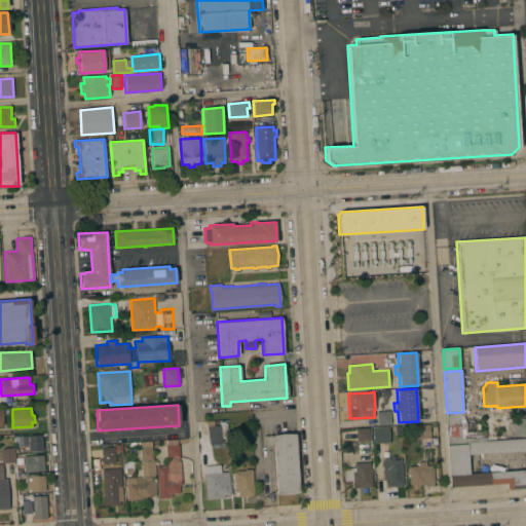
[(389,410),(390,424),(378,425),(376,412),(389,410)]
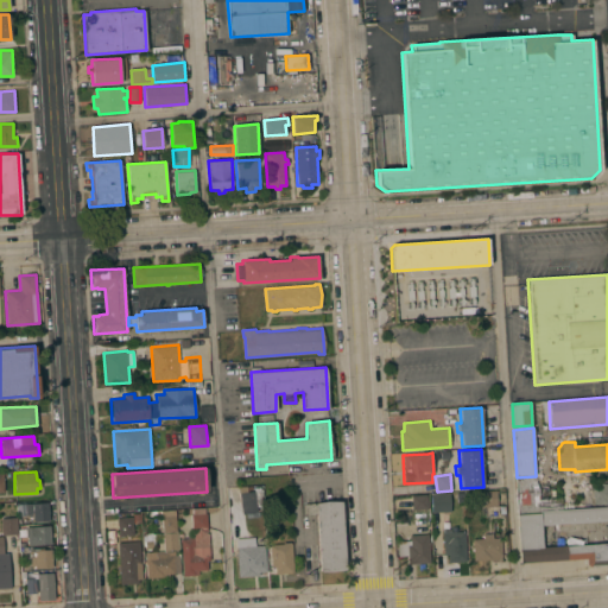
[(561,511),(519,513),(517,477),(536,476),(537,488),(538,488),(539,500),(559,499),(561,511)]
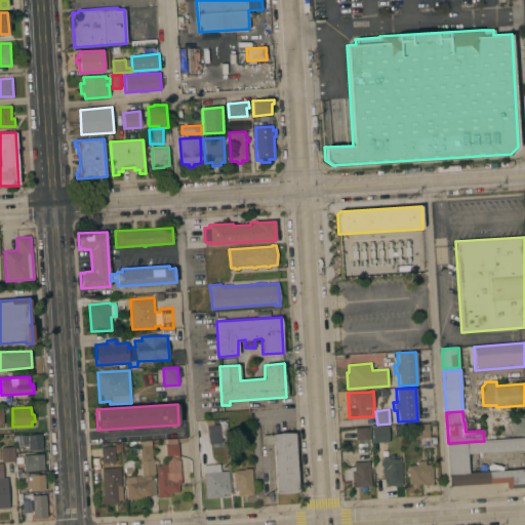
[(524,417),(524,435),(513,436),(512,418),(524,417)]
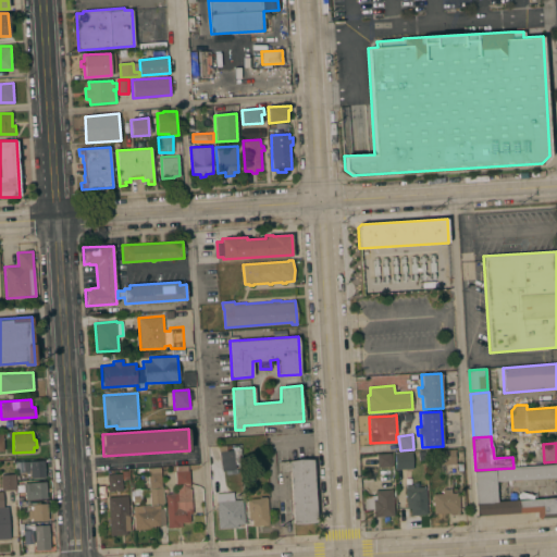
[(242,467),(238,446),(220,449),(223,470),(242,467)]
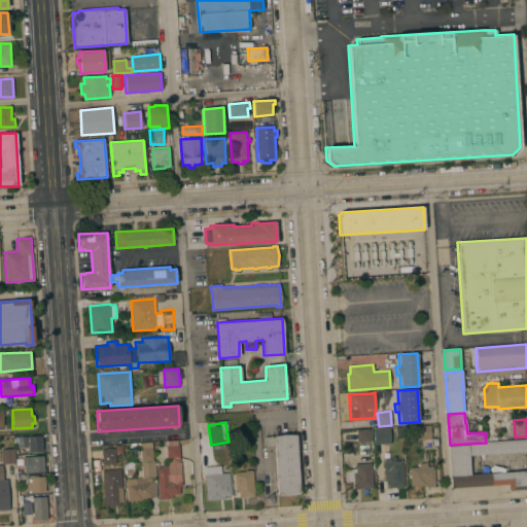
[(431,447),(419,448),(418,426),(430,425),(431,447)]
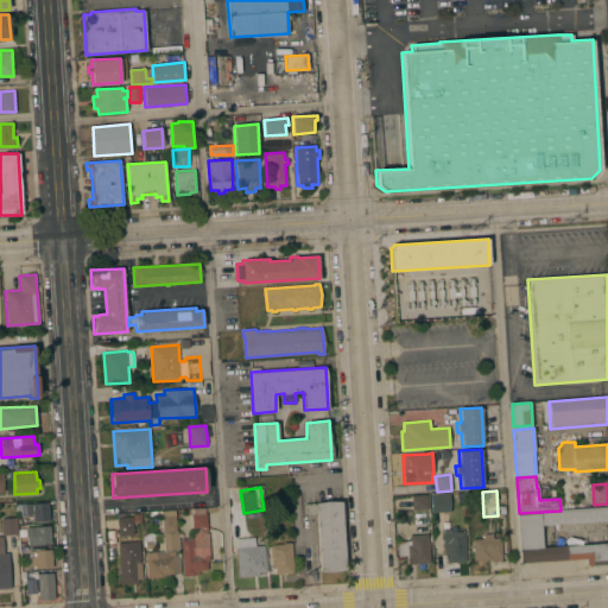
[(449,493),(450,512),(431,512),(430,494),(449,493)]
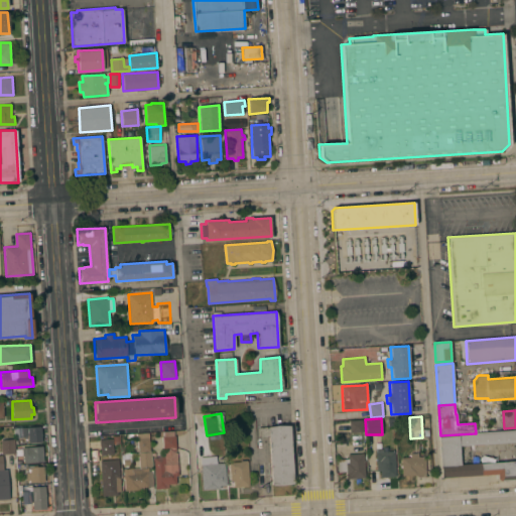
[(362,419),(363,432),(350,433),(349,420),(362,419)]
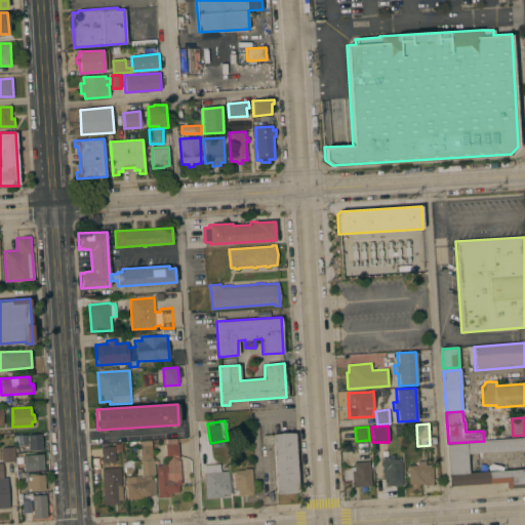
[(294,433),(298,491),(276,493),(273,444),(263,445),(263,435),(294,433)]
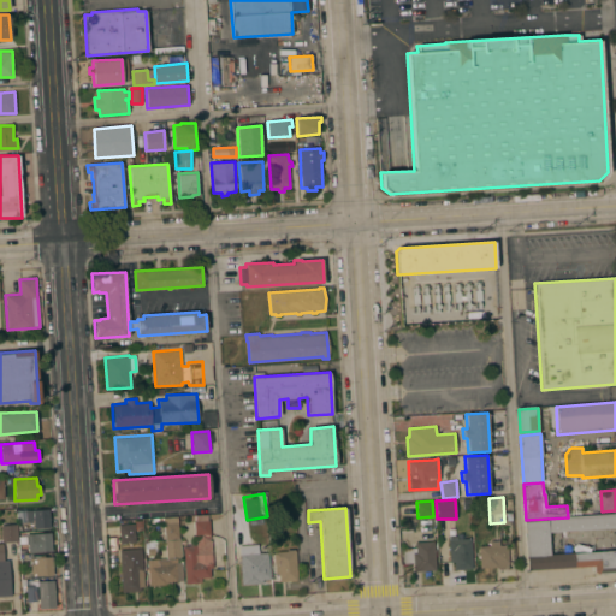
[(49,509),(51,527),(34,528),(34,521),(25,522),(25,510),(49,509)]
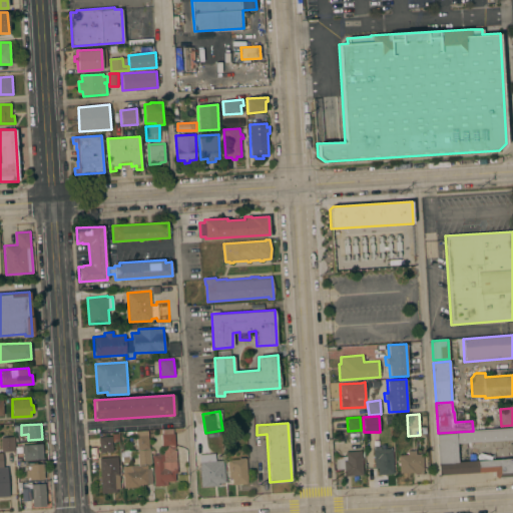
[(473,431),(512,428),(512,439),(456,443),(458,461),(478,460),(478,461),(512,458),(512,477),(498,478),(495,476),(494,471),(441,475),(438,433),(473,431)]
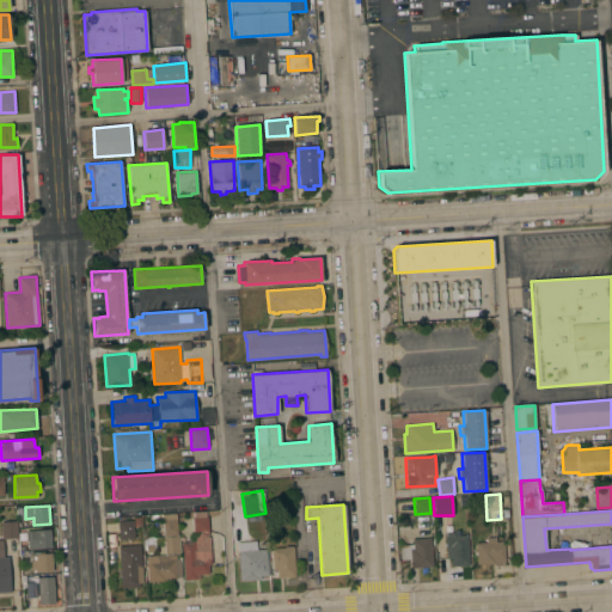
[(182,543),(195,542),(193,518),(195,518),(194,513),(206,513),(206,516),(208,516),(212,564),(208,564),(209,574),(200,574),(200,579),(184,580),(182,543)]
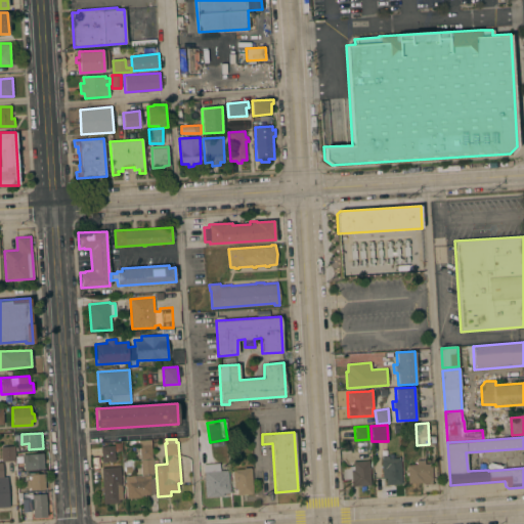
[(139,444),(130,444),(130,440),(139,440),(151,440),(153,457),(140,457),(139,445),(139,444)]
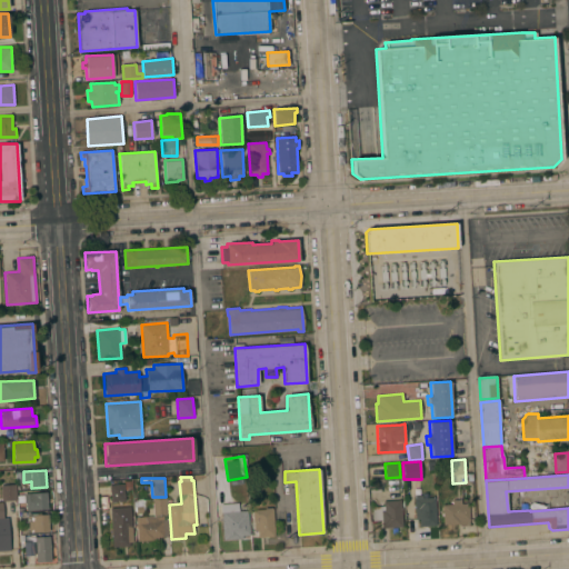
[(1,501),(0,485),(16,483),(17,500),(1,501)]
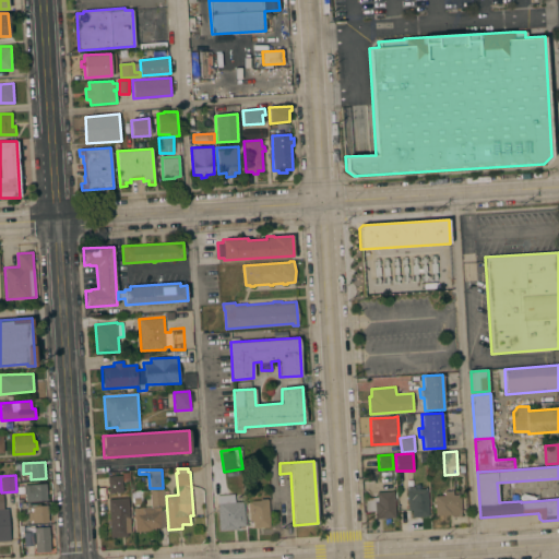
[(123,491),(109,492),(108,476),(122,475),(123,491)]
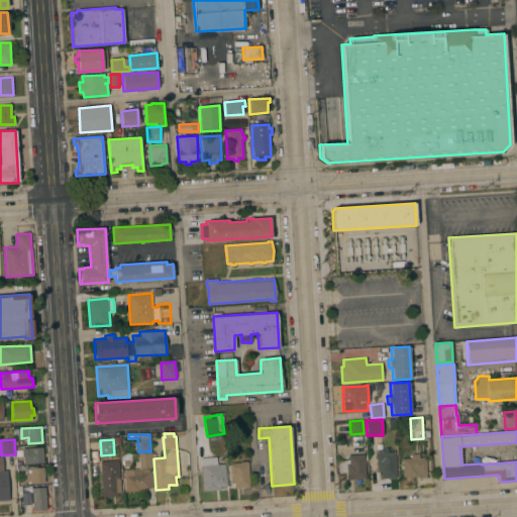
[(42,447),(43,462),(24,463),(23,462),(17,462),(17,453),(22,452),(21,448),(42,447)]
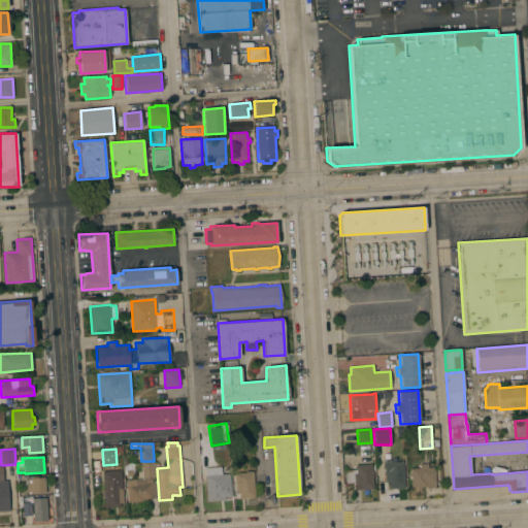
[(405,487),(389,488),(389,482),(386,482),(385,460),(392,459),(392,462),(403,461),(405,487)]
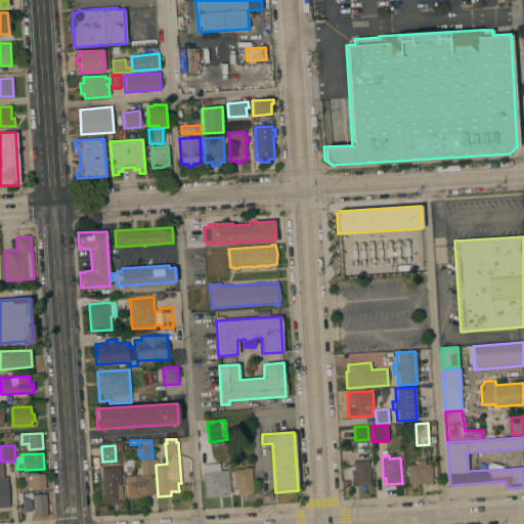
[(140,460),(151,459),(151,462),(154,462),(155,469),(153,470),(153,474),(141,474),(140,460)]
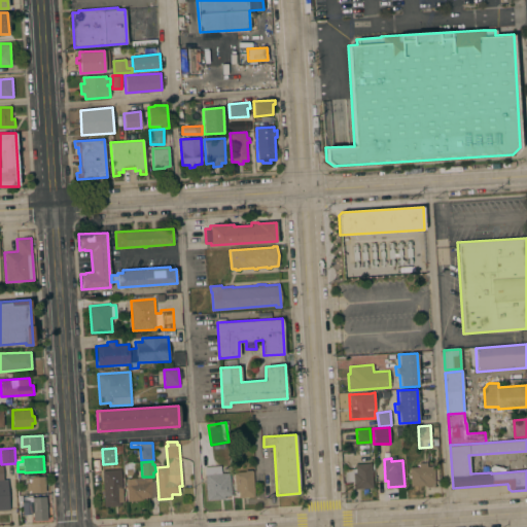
[(410,467),(419,467),(419,463),(427,462),(427,466),(433,466),(434,486),(424,486),(424,485),(411,486),(410,467)]
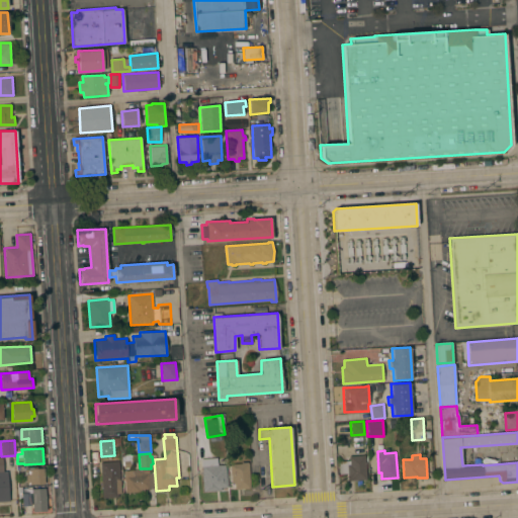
[(365,455),(366,480),(348,481),(347,464),(349,464),(349,456),(365,455)]
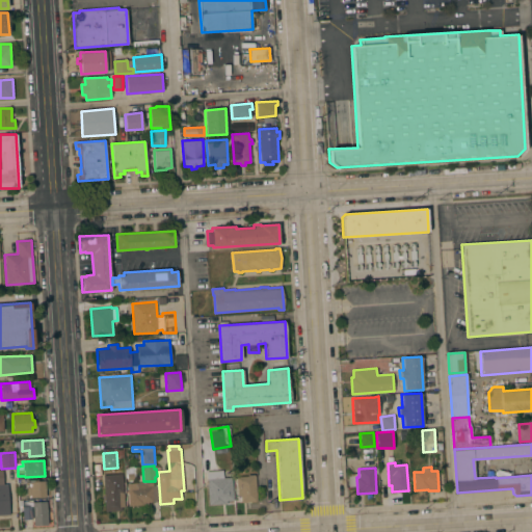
[(0,470),(2,470),(3,484),(7,484),(9,514),(0,514),(0,470)]
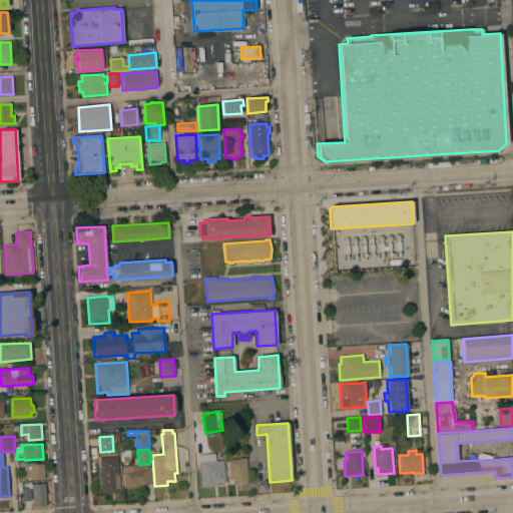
[(199,454),(215,453),(215,461),(223,460),(224,482),(218,483),(218,485),(200,486),(199,454)]
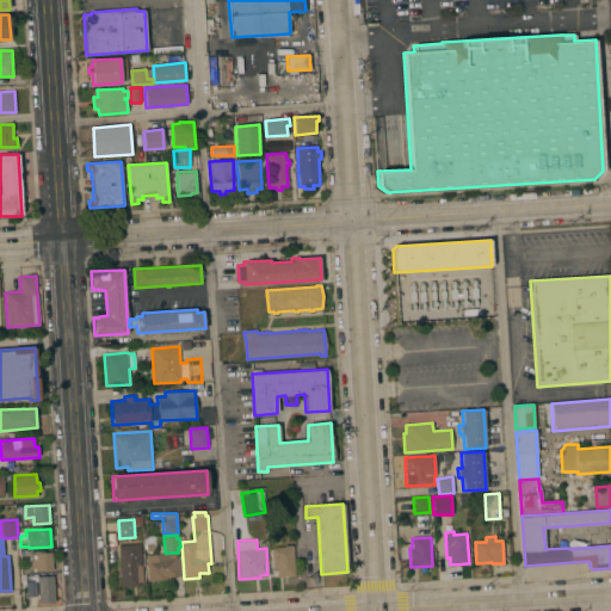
[(142,581),(139,582),(139,586),(121,587),(118,545),(140,544),(142,581)]
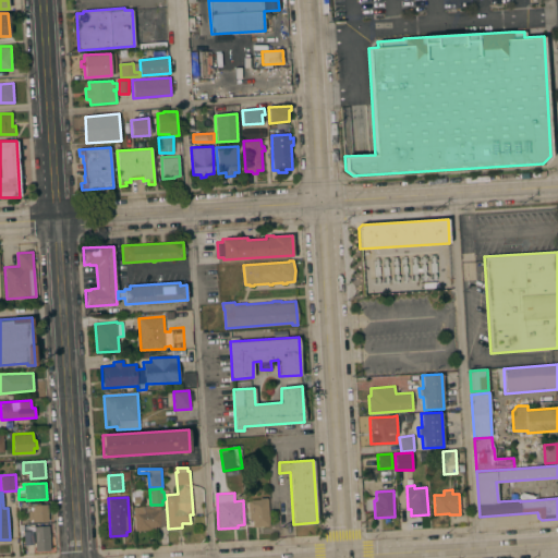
[(135,531),(133,507),(132,507),(132,497),(138,497),(138,507),(159,506),(159,509),(165,509),(166,525),(153,526),(153,530),(135,531)]
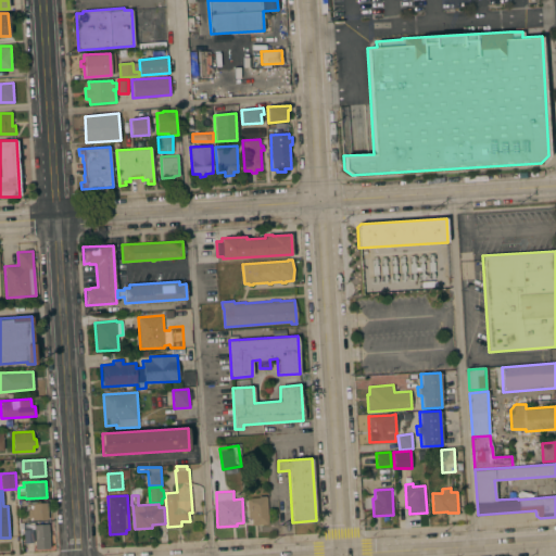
[(268,523),(252,525),(252,518),(249,518),(249,507),(248,507),(247,498),(258,497),(258,496),(266,495),(266,496),(267,496),(268,523)]
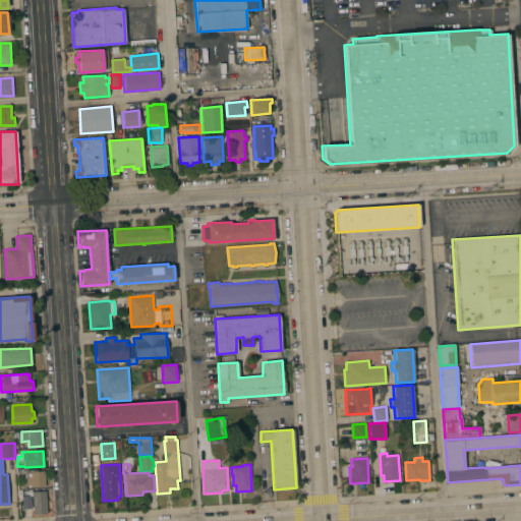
[(45,486),(25,487),(24,470),(37,470),(37,471),(44,470),(45,486)]
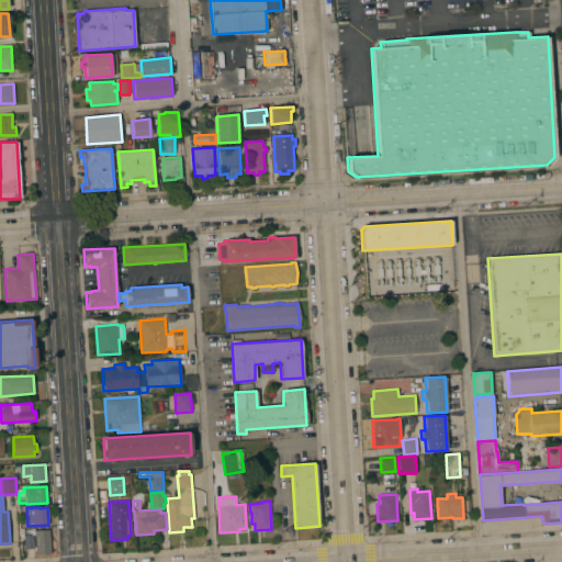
[(51,554),(35,555),(34,530),(49,529),(51,554)]
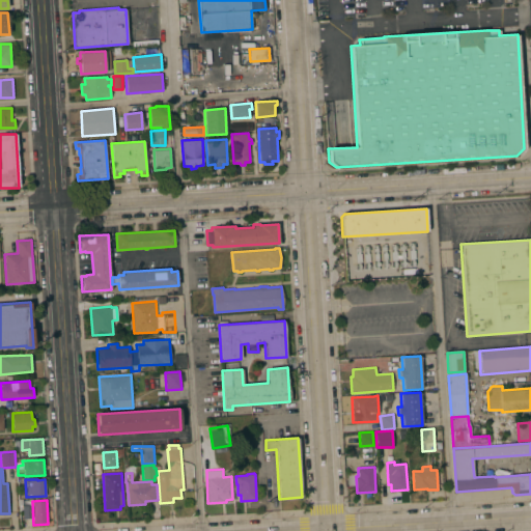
[(31,518),(23,518),(22,505),(31,505),(31,518)]
